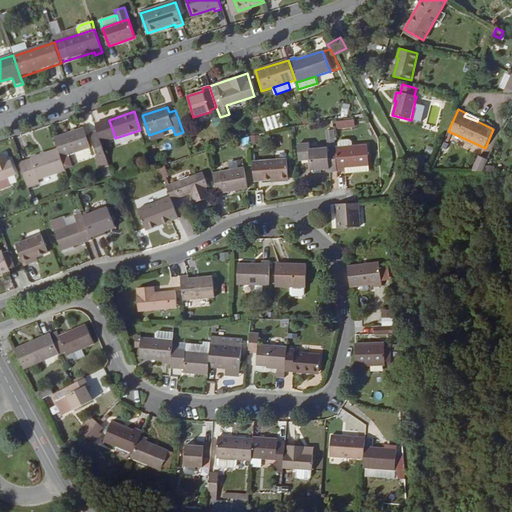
[(335,129),(354,127),(353,118),(335,120),(335,129)]
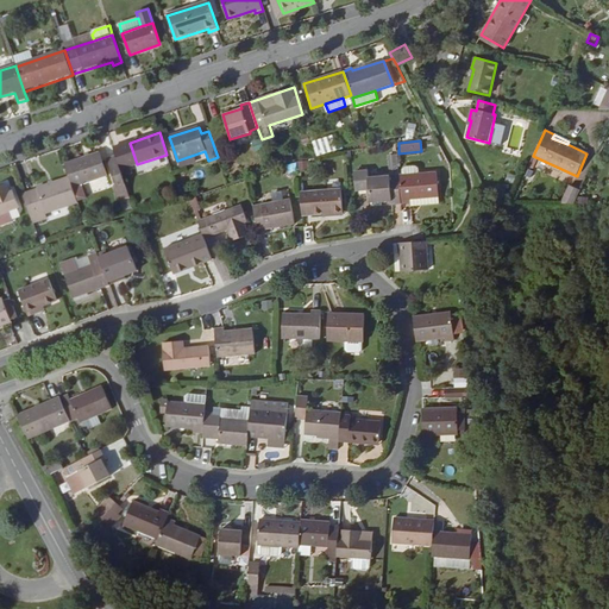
[(137,164),(130,143),(123,145),(130,165),(137,164)]
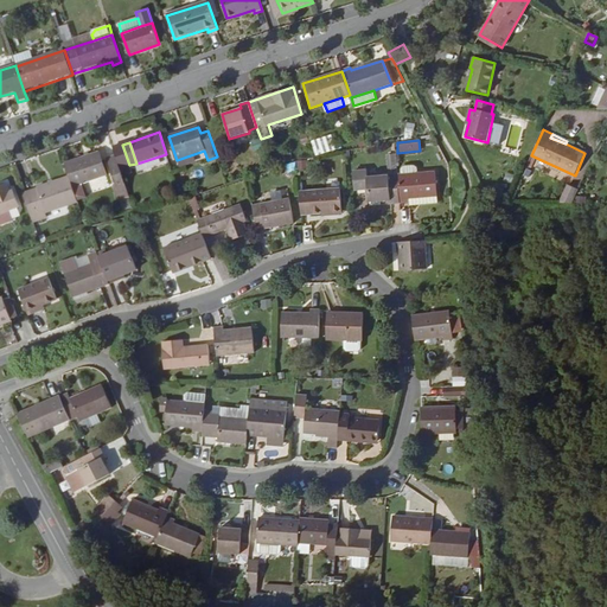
[(122,145),(113,148),(115,157),(120,168),(129,165),(122,145)]
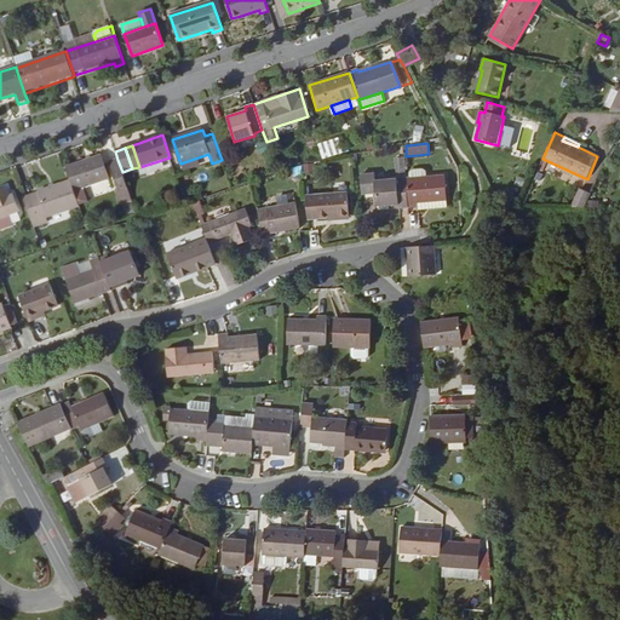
[(65,166),(70,181),(74,191),(109,181),(104,165),(101,155),(65,166)]
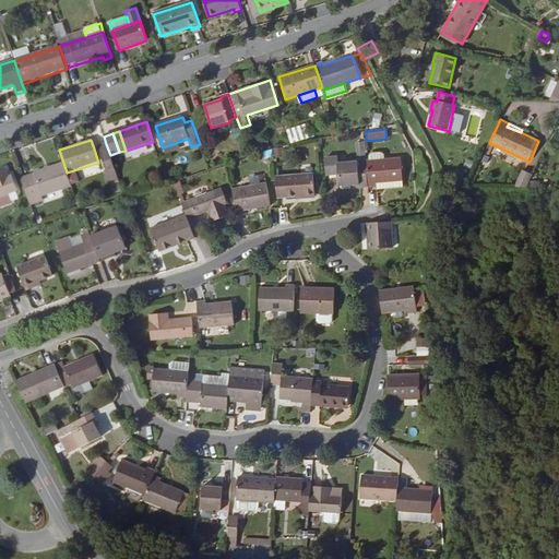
[(110,155),(106,144),(98,146),(103,161),(106,169),(105,174),(107,180),(118,177),(110,155)]
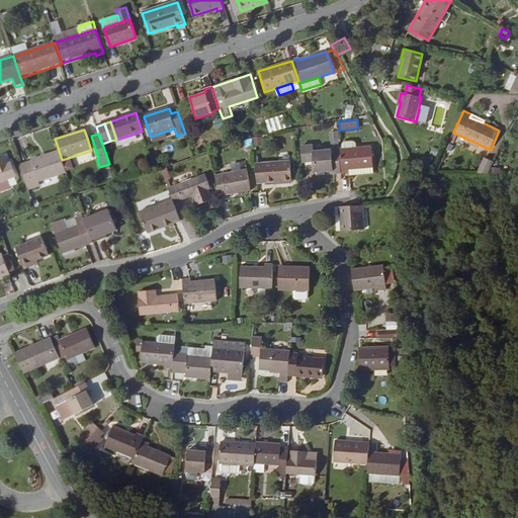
[(91,136),(87,138),(91,151),(95,149),(91,136)]
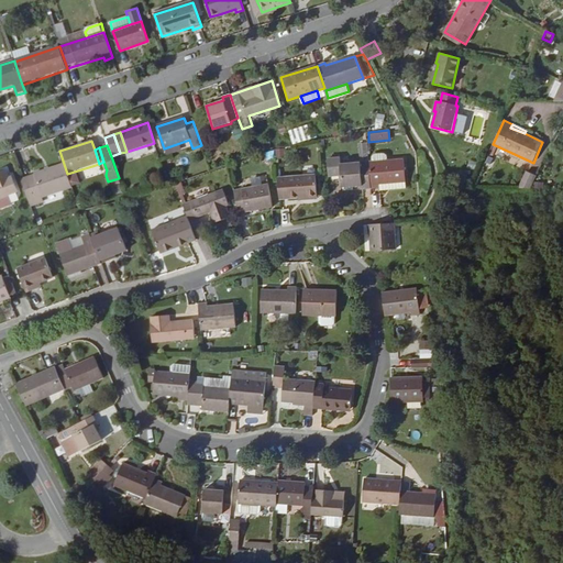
[(370,172),(371,189),(381,189),(381,185),(405,183),(403,159),(388,161),(375,162),(368,163),(370,172)]
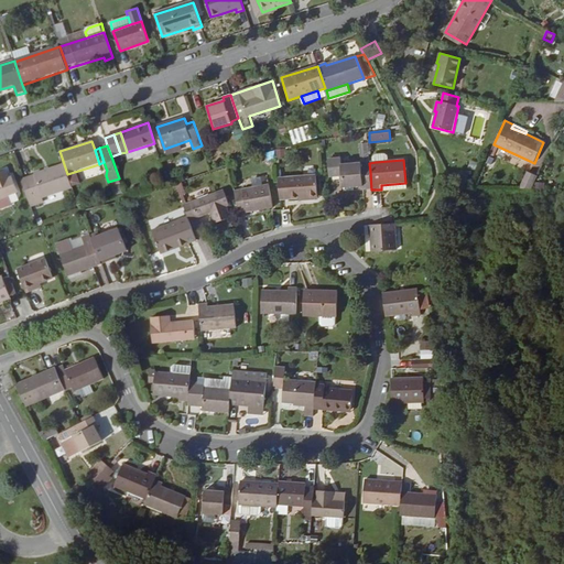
[(345,177),(344,164),(344,161),(331,161),(333,177),(345,177)]
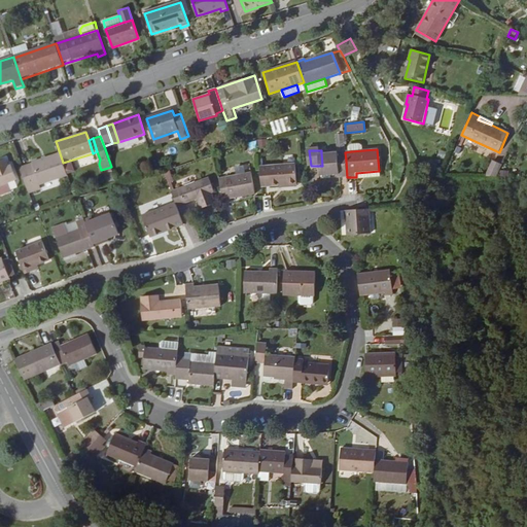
[(340,178),(347,177),(346,161),(345,152),(345,151),(340,152),(321,153),(322,166),(323,176),(331,175),(339,175),(340,178)]
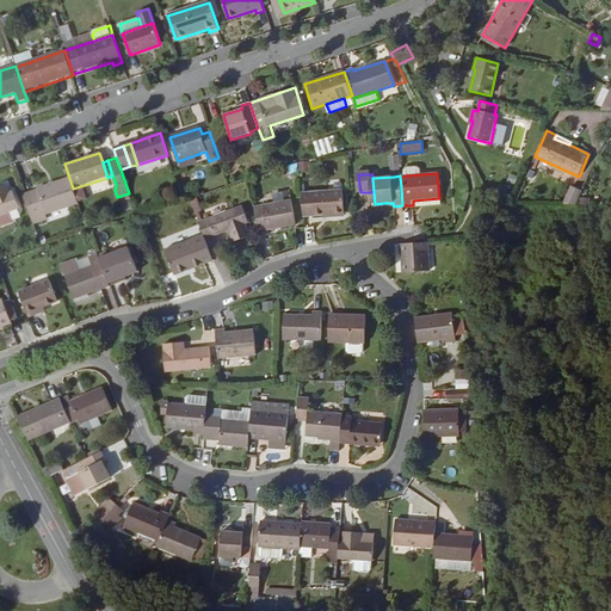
[(37,190),(23,196),(30,217),(44,213),(44,214),(78,204),(73,189),(69,178),(37,189),(37,190)]
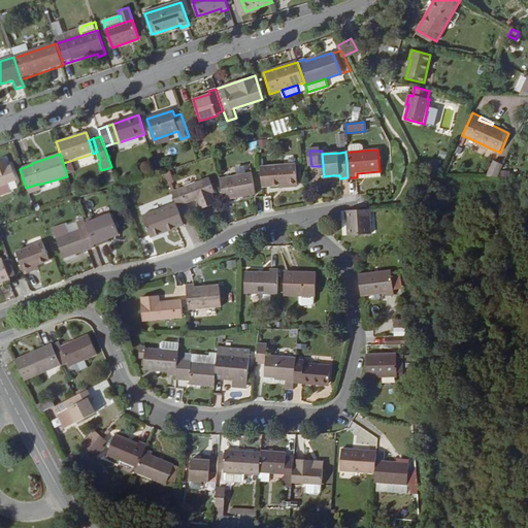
[(0,186),(14,180),(9,165),(6,165),(4,158),(0,159),(0,186)]
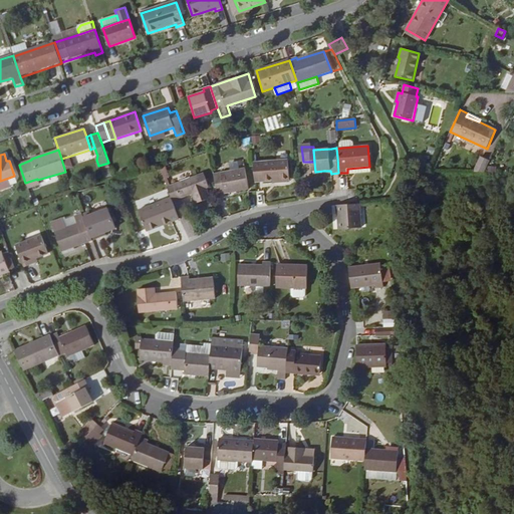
[(482,158),(476,172),(485,172),(490,161),(482,158)]
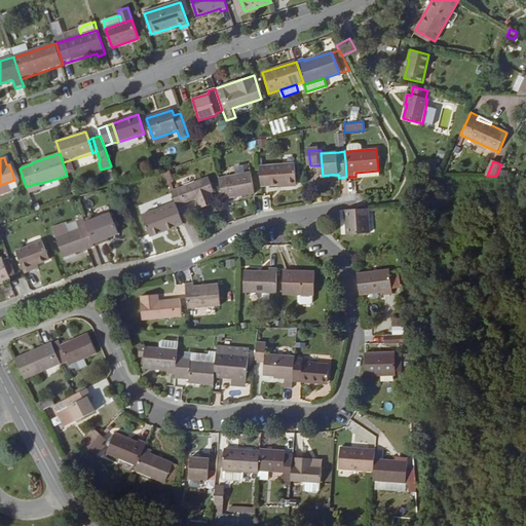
[(259,165),(261,185),(278,183),(297,182),(296,163),(259,165)]
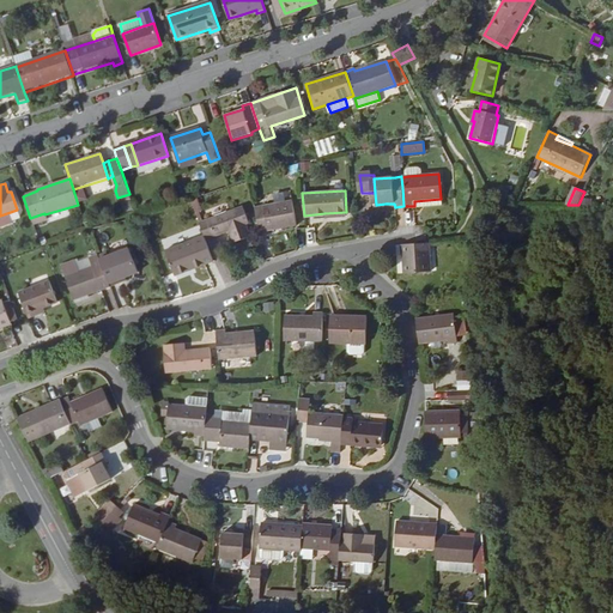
[(200,216),(196,217),(205,236),(206,241),(230,231),(234,242),(252,236),(247,224),(250,223),(241,199),(200,216)]
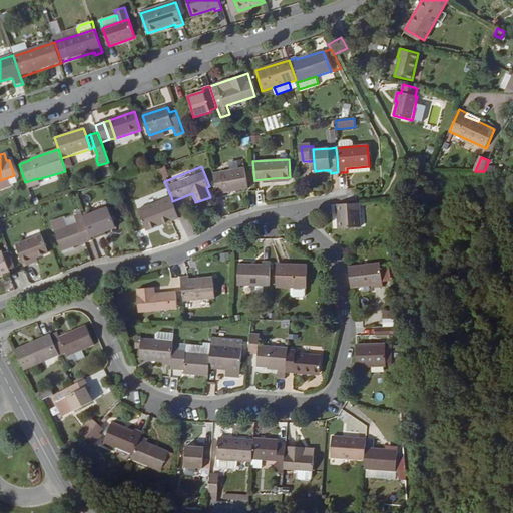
[(212,172),(216,192),(248,187),(246,167),(212,172)]
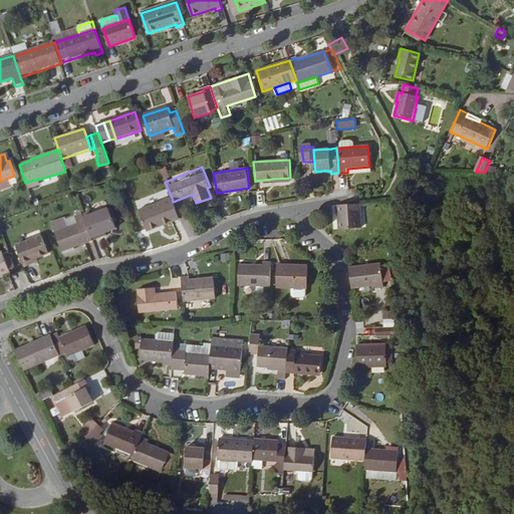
[(147,231),(180,219),(173,202),(172,198),(140,209),(147,231)]
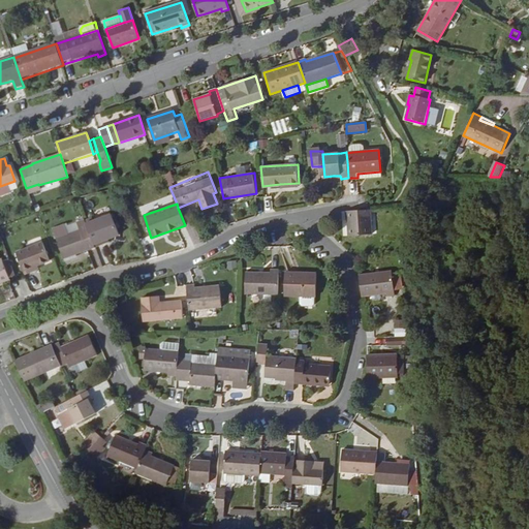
[(372,234),(370,210),(347,211),(347,219),(349,219),(350,235),(372,234)]
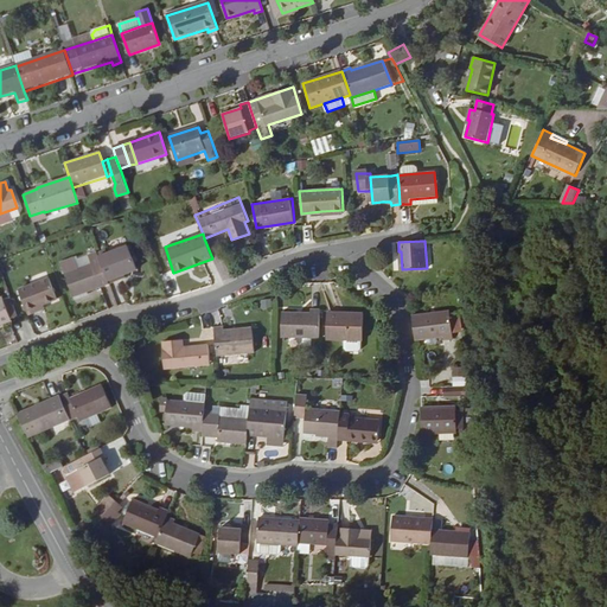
[(97,254),(108,283),(119,280),(116,276),(125,274),(133,272),(125,247),(107,254),(106,250),(97,254)]
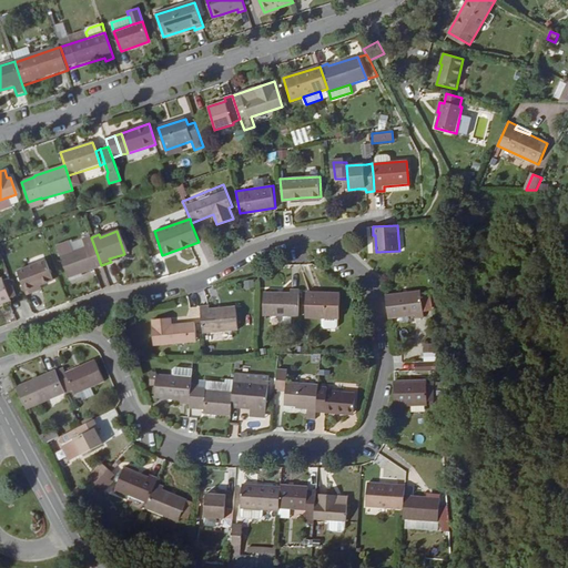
[(69,279),(101,265),(91,237),(91,236),(82,240),(84,246),(72,252),(69,242),(56,246),(69,279)]
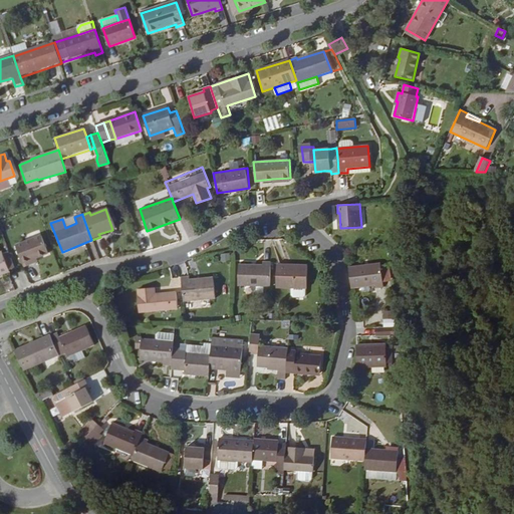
[(30,261),(37,258),(48,254),(41,236),(15,247),(23,267),(31,264),(30,261)]
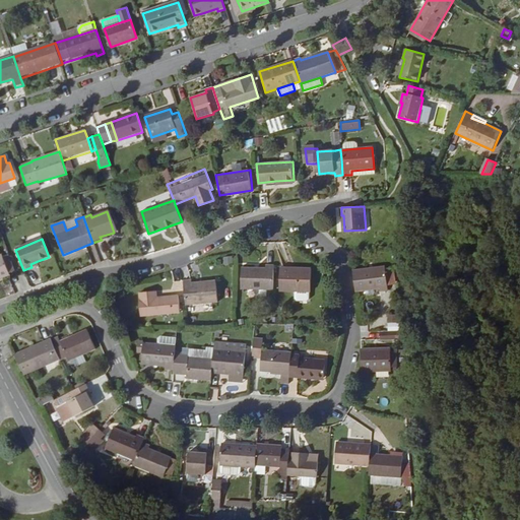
[(9,274),(15,272),(10,260),(4,263),(3,259),(2,256),(0,256),(0,279),(3,278),(10,276),(9,274)]
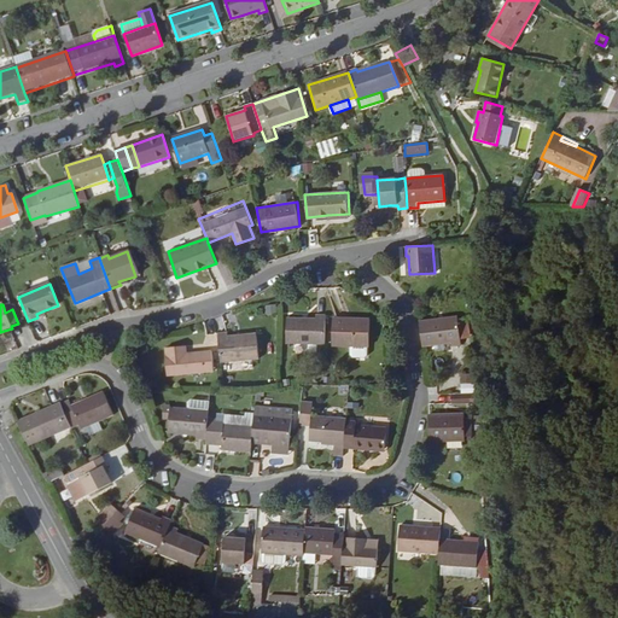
[(325,345),(325,315),(316,316),(315,320),(289,319),(287,345),(325,345)]
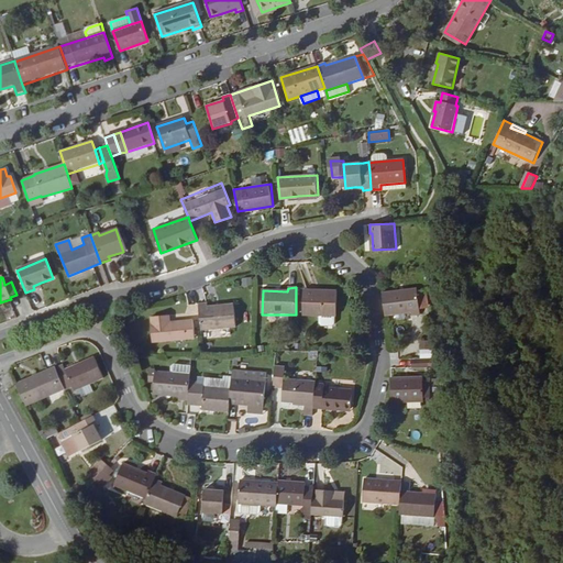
[(417,287),(381,291),(384,315),(410,311),(410,315),(419,313),(417,287)]
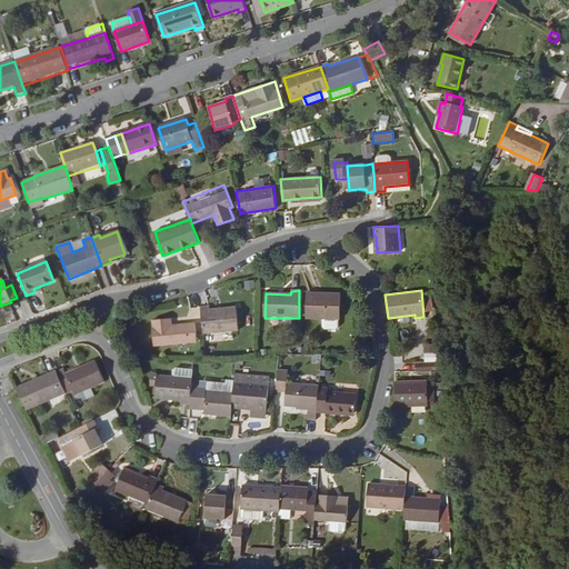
[(323,296),(323,293),(307,293),(307,319),(340,319),(340,297),(323,296)]
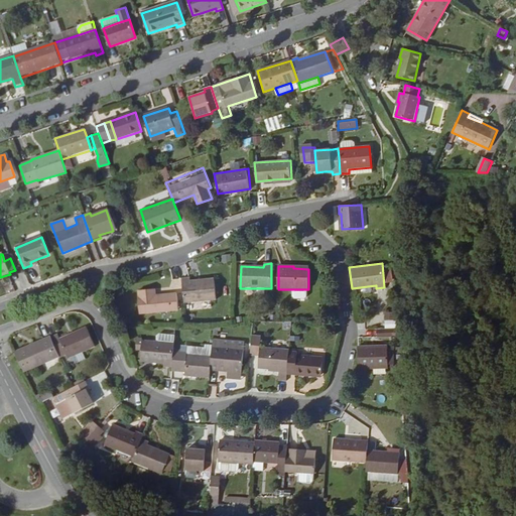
[(191,279),(182,279),(182,280),(184,304),(218,301),(216,280),(191,282),(191,279)]
